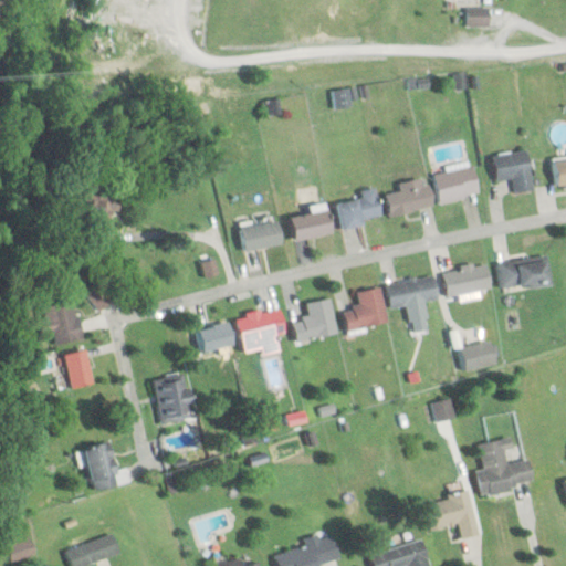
[(467,25),(489,25),(489,7),(467,7),(467,25)]
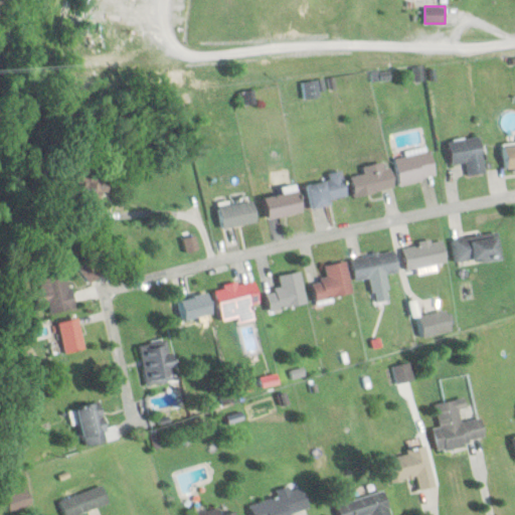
[(451,165),(466,162),(468,175),(486,172),(480,135),(447,141),(451,165)]
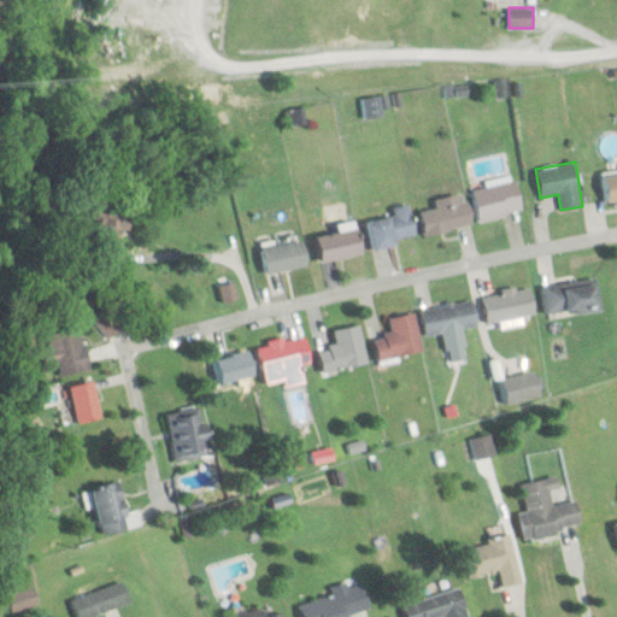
[(616,171),(601,175),(606,206),(616,204),(616,171)]
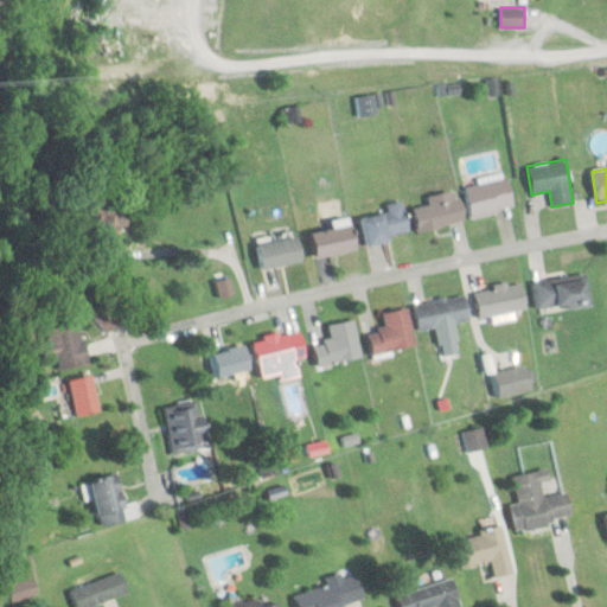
[(465,185),(470,216),(512,209),(508,178),(465,185)]
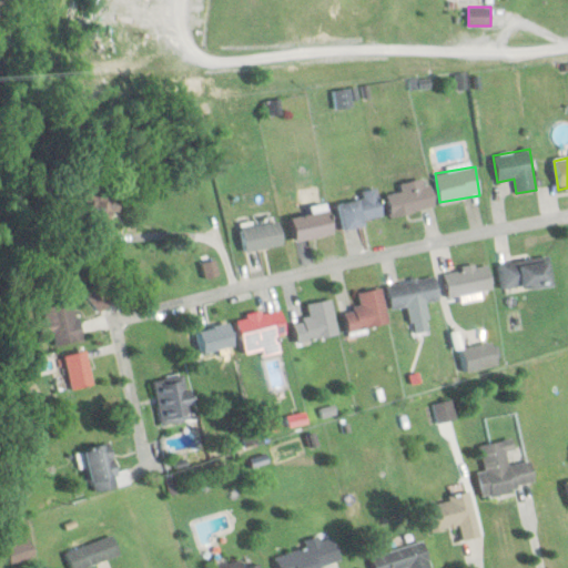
[(391,216),(433,206),(426,176),(397,184),(399,191),(385,194),(391,216)]
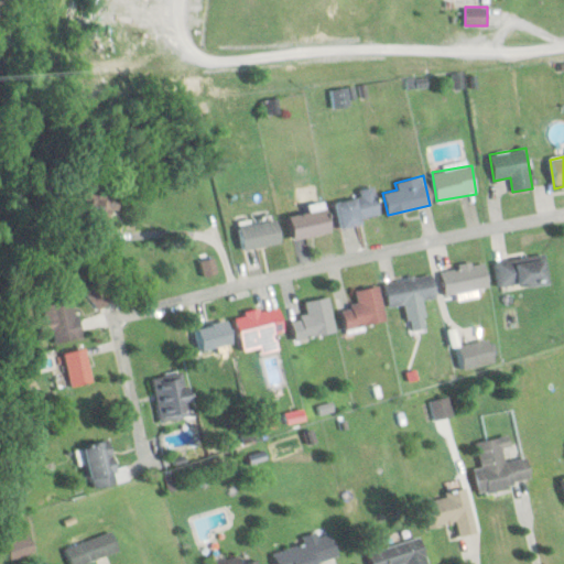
[(360,197),(335,203),(340,226),(380,216),(373,186),(358,190),(360,197)]
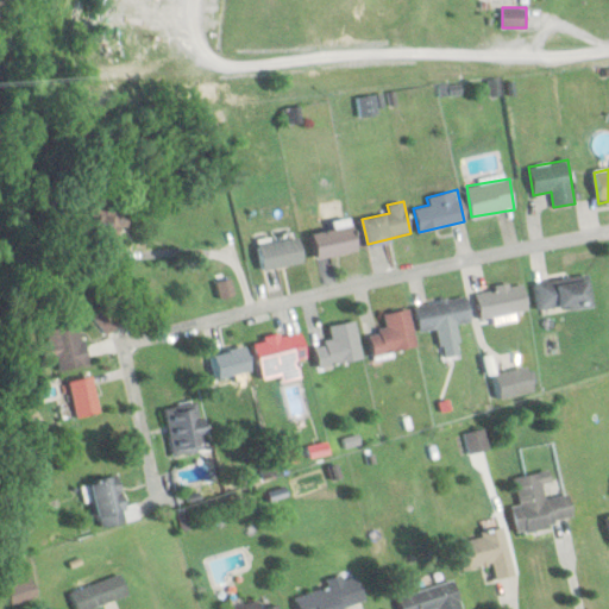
[(318,258),(357,252),(352,225),(313,232),(318,258)]
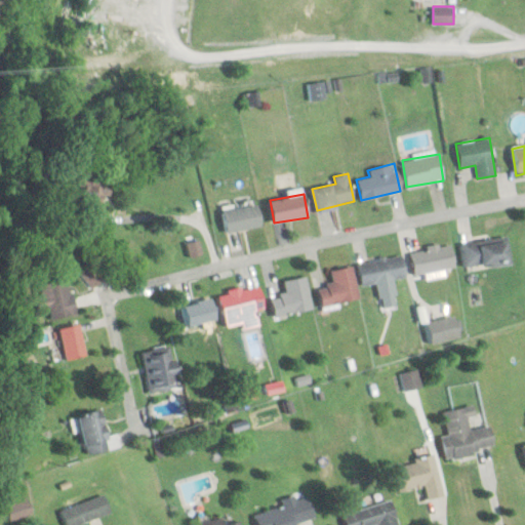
[(261,226),(257,204),(220,210),(225,233),(261,226)]
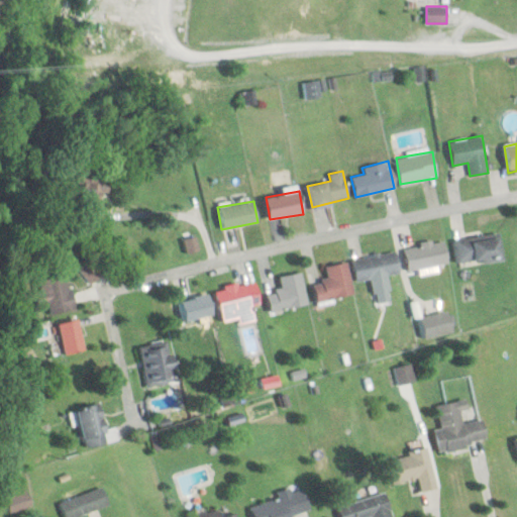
[(457,265),(503,256),(499,231),(453,239),(457,265)]
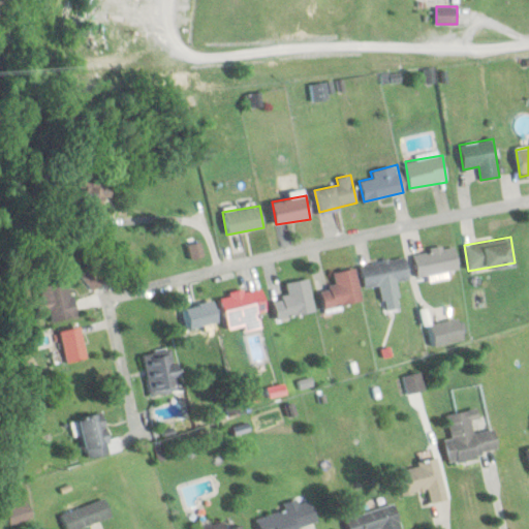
[(459,269),(454,245),(413,253),(417,277),(459,269)]
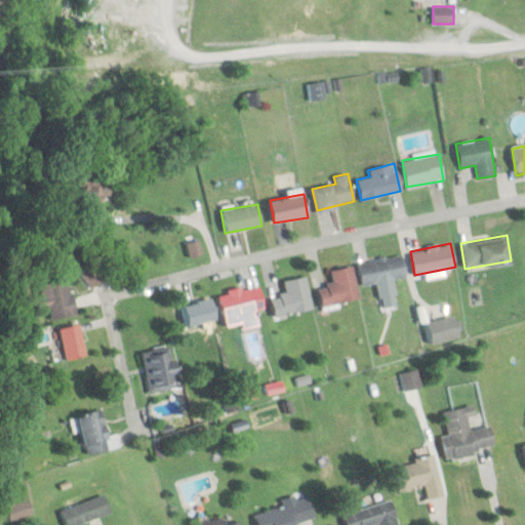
[(356,264),(361,287),(405,277),(400,254),(356,264)]
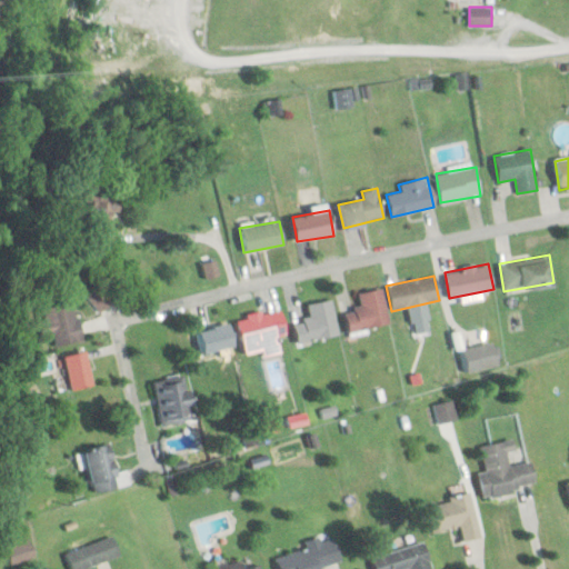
[(358,292),(360,308),(343,310),(347,331),(388,325),(381,288),(358,292)]
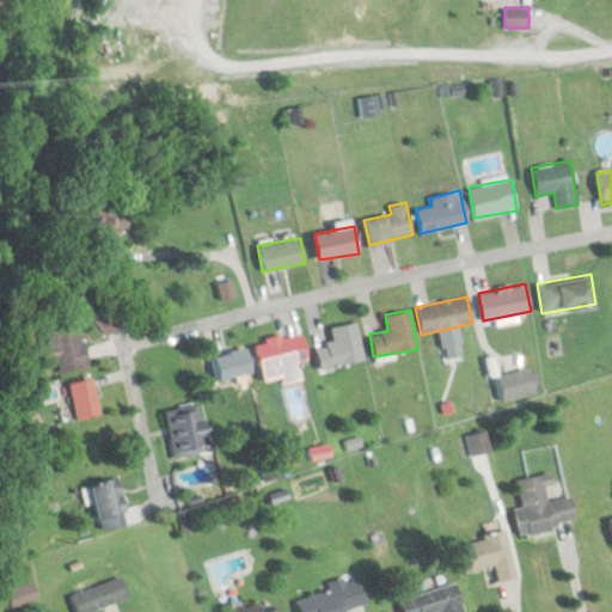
[(330,326),(331,343),(314,346),(318,368),(361,362),(356,323),(330,326)]
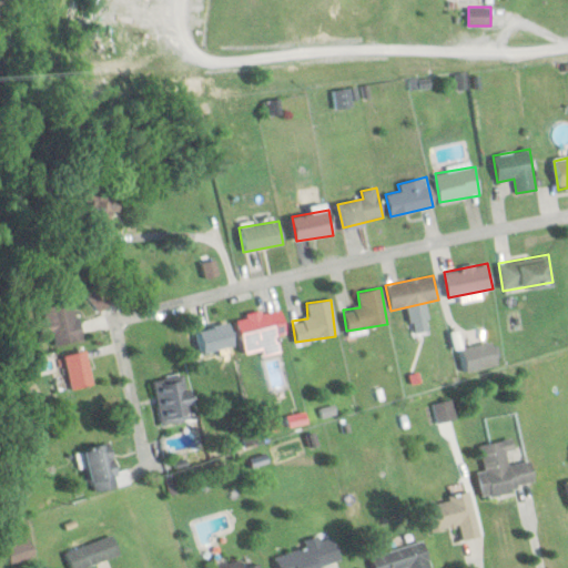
[(40,307),(47,346),(77,341),(70,302),(40,307)]
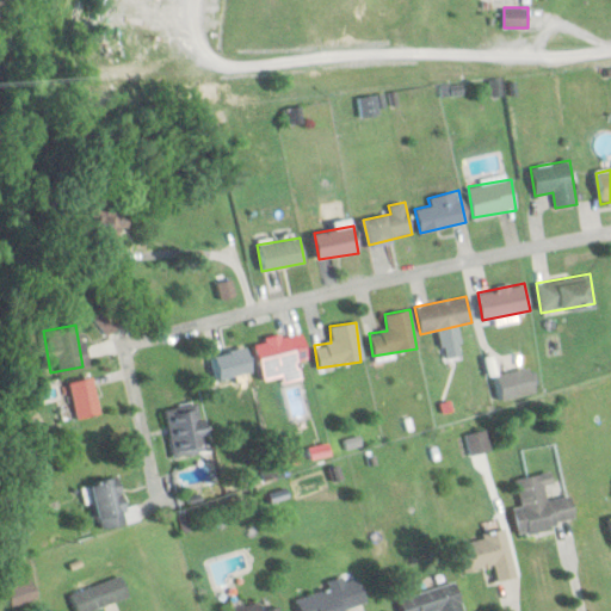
[(297,364),(307,362),(301,332),(255,343),(264,380),(298,371),(297,364)]
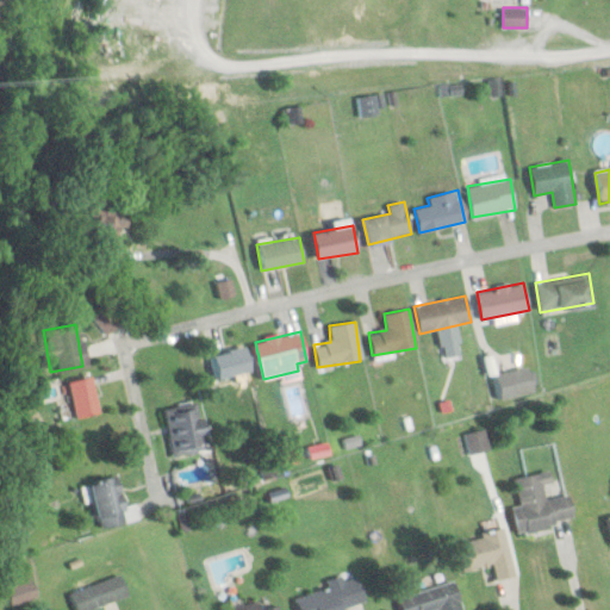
[(216,379),(253,372),(248,347),(210,354),(216,379)]
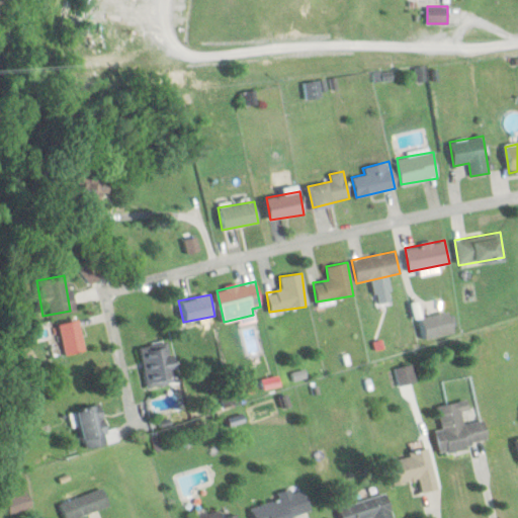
[(454,334),(450,313),(420,318),(423,339),(454,334)]
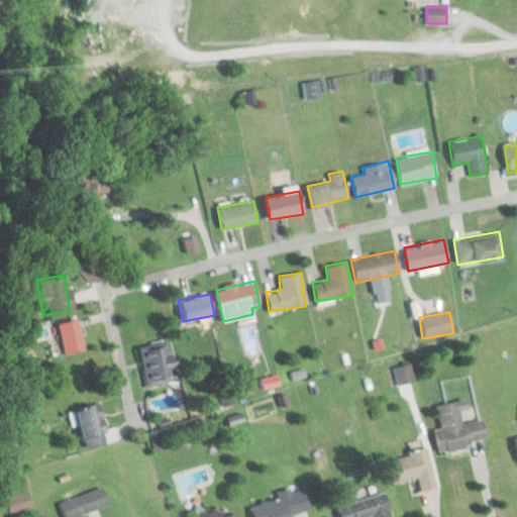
[(64,353),(83,349),(76,319),(57,323),(64,353)]
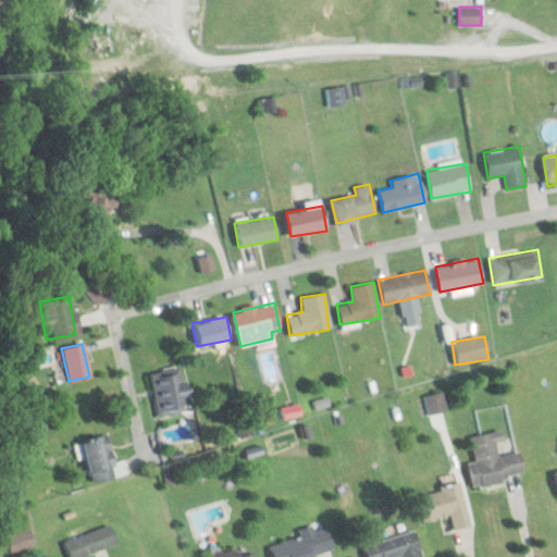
[(158,417),(190,410),(182,366),(149,372),(158,417)]
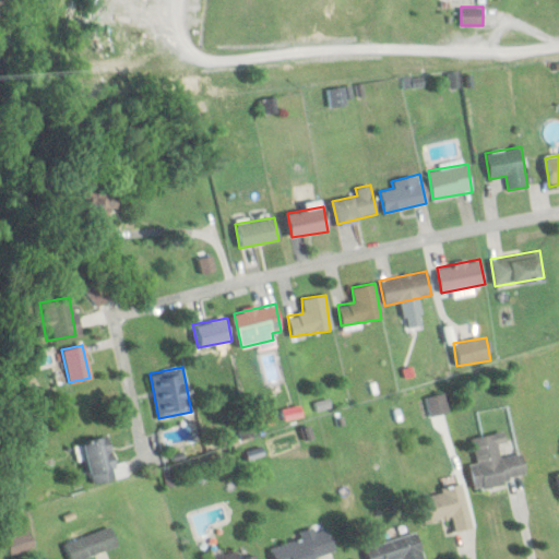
[(473,439),(477,464),(471,465),(474,488),(528,479),(524,454),(501,458),(499,444),(508,443),(506,433),(473,439)]
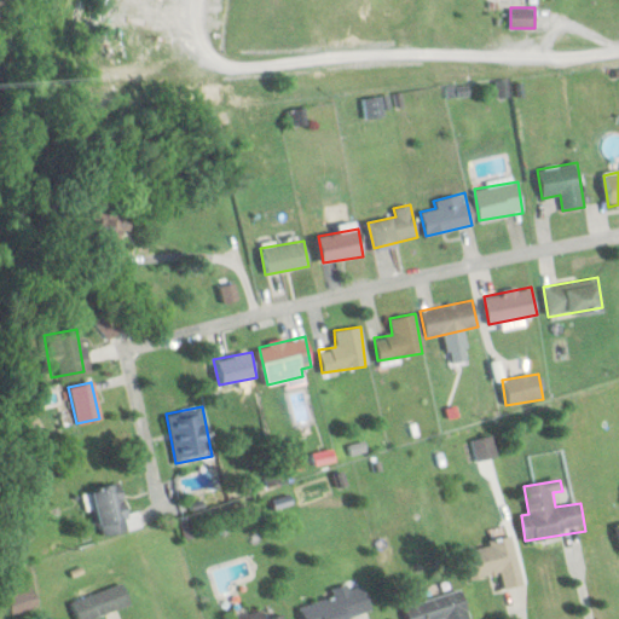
[(137,513),(126,515),(121,482),(92,487),(100,536),(139,528),(137,513)]
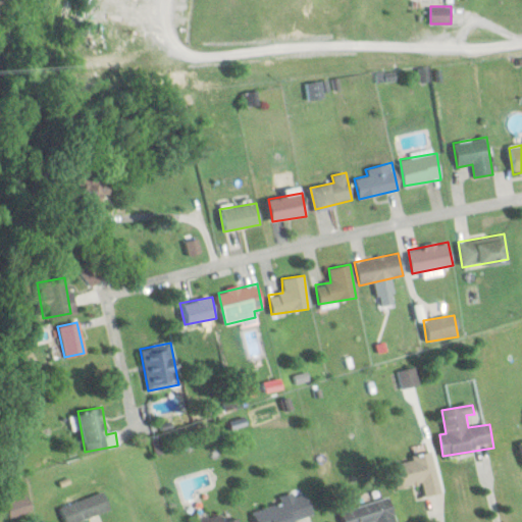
[(431,455),(388,464),(394,489),(421,483),(423,496),(439,492),(431,455)]
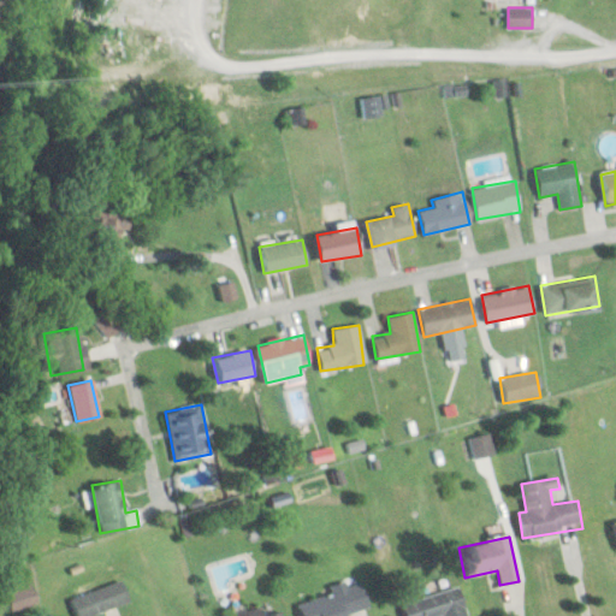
[(4,567),(4,608),(29,608),(29,567),(4,567)]
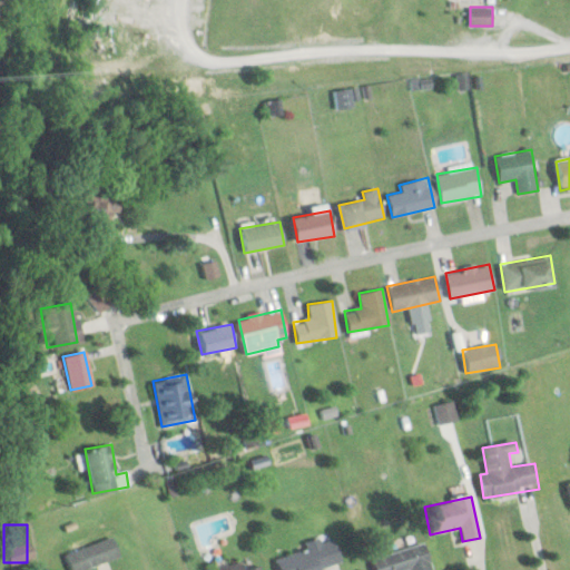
[(69,569),(84,569),(119,557),(111,538),(65,554),(69,569)]
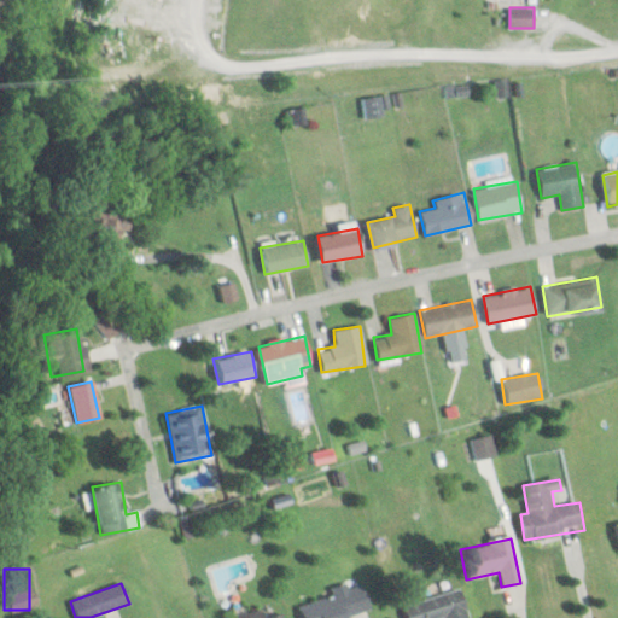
[(331,596),(298,605),(302,617),(348,617),(348,616),(368,610),(361,586),(347,590),(345,583),(328,588),(331,596)]
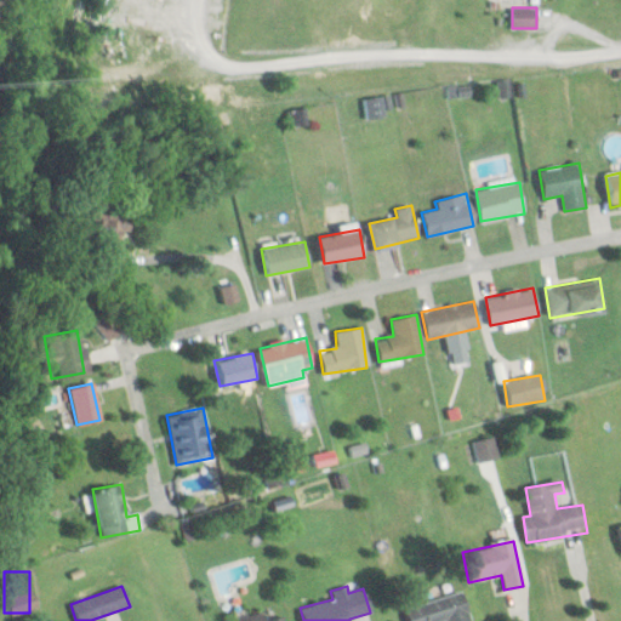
[(468,620),(462,592),(403,607),(406,620),(468,620)]
